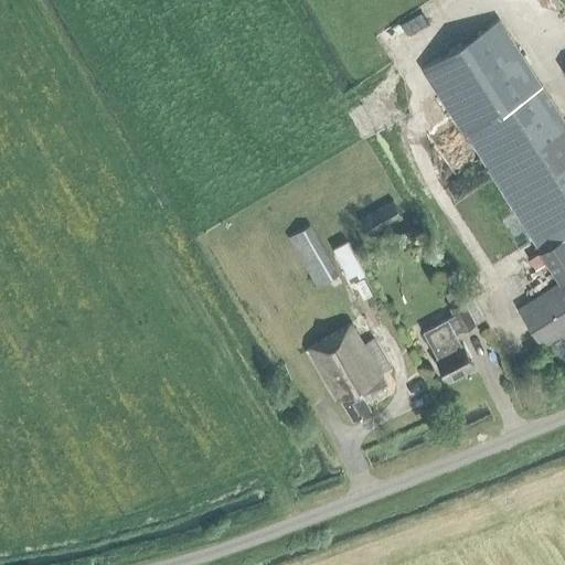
[(467,136),(560,284),(519,309),(543,348),(564,333),(564,236),(564,123),(500,20),(423,68),(466,136),(467,136)]
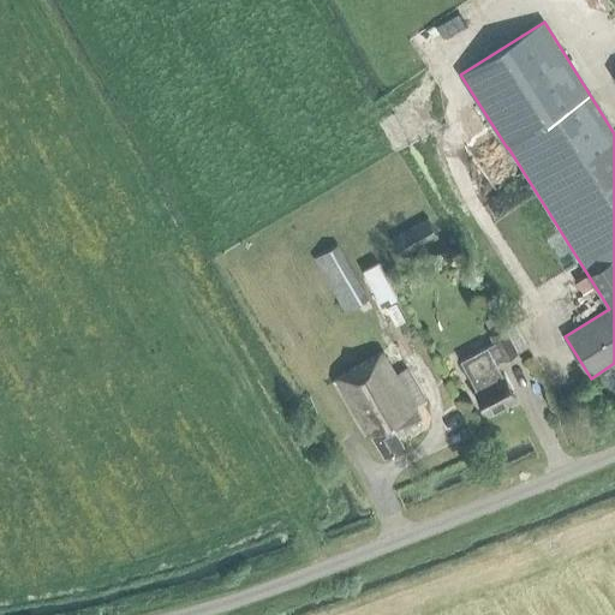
[(428,220),(392,239),(402,258),(439,238),(428,220)]
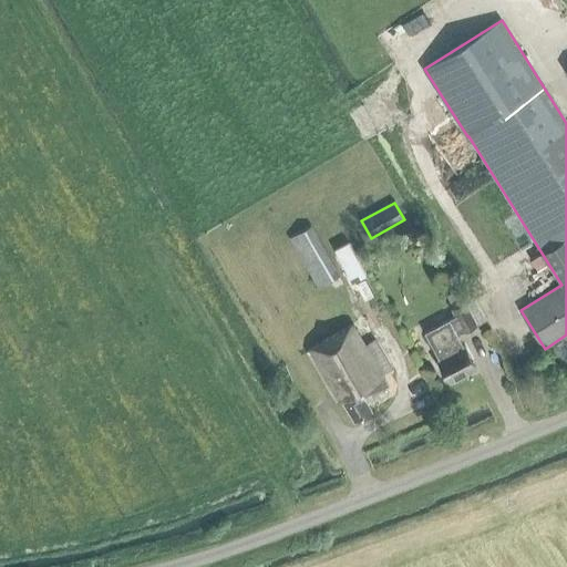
[(288,238),(318,289),(340,276),(311,226),(288,238)]
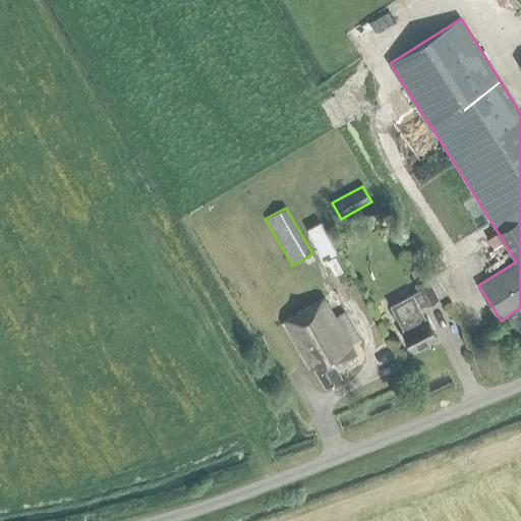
[(496,234),(487,239),(494,248),(502,243),(496,234)]
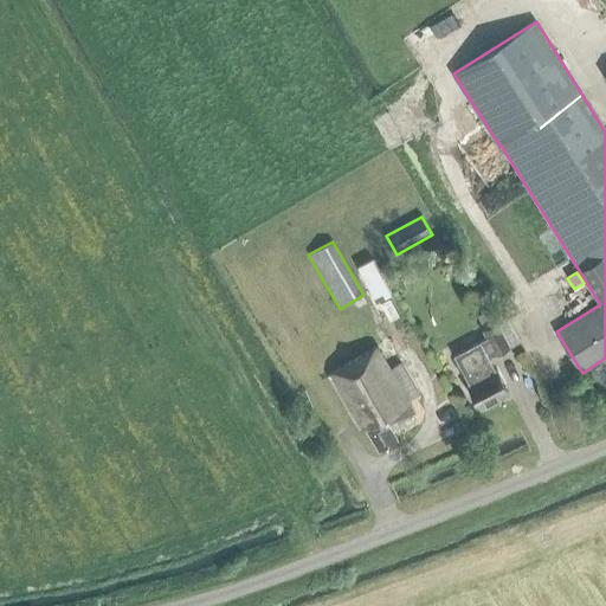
[(496,356),(510,349),(497,323),(483,330),(488,339),(455,356),(470,385),(469,386),(482,410),(509,394),(497,372),(496,372),(490,360),(496,356)]
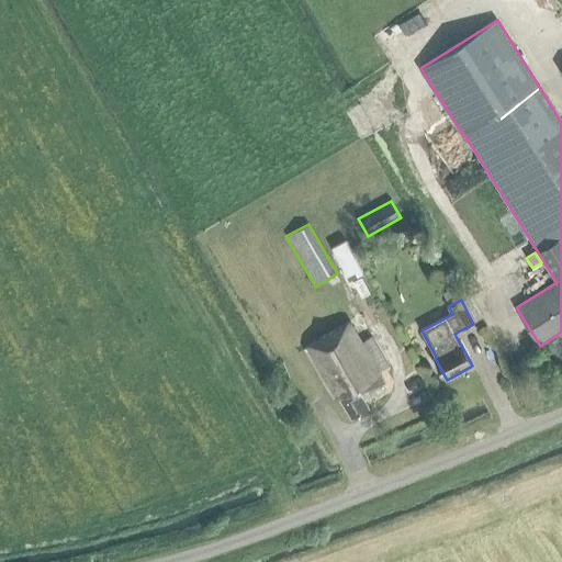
[(341,397),(353,417),(370,406),(364,397),(386,384),(374,363),(383,358),(372,339),(363,344),(351,324),(306,350),(336,401),(341,397)]
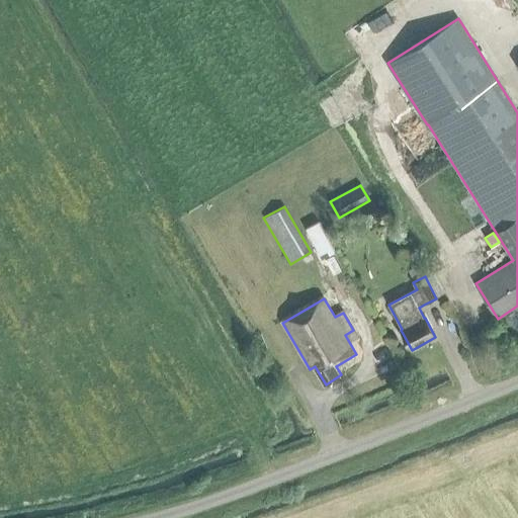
[(517,307),(517,308),(504,317),(514,332),(517,329),(517,307)]
